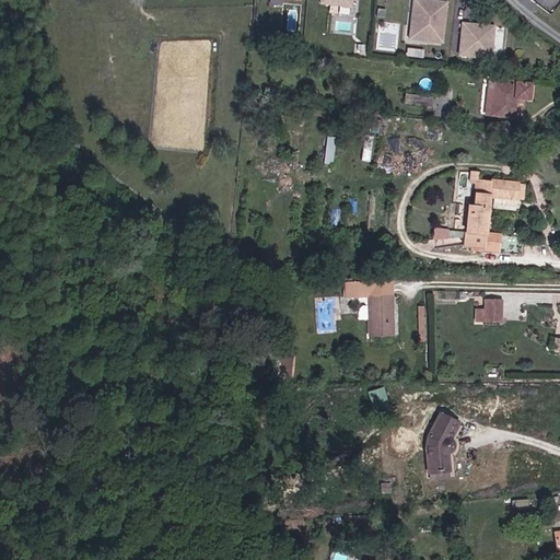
[(447,2),(432,0),(410,0),(406,38),(443,43),(447,2)]
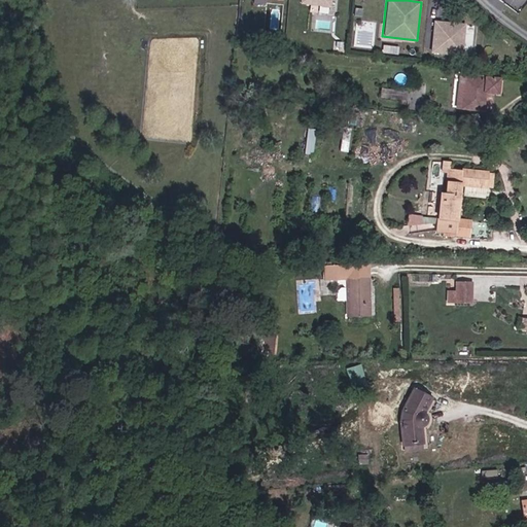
[(465,25),(433,22),(429,55),(461,59),(465,25)]
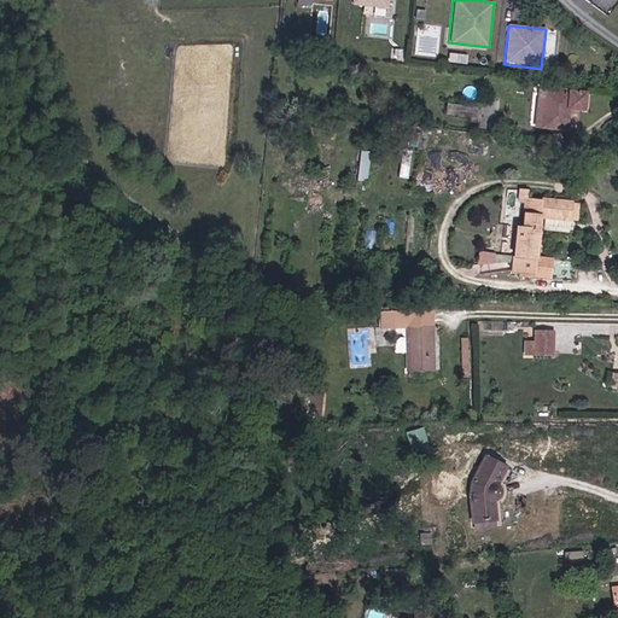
[(590,111),(593,93),(553,89),(548,126),(572,127),(575,110),(590,111)]
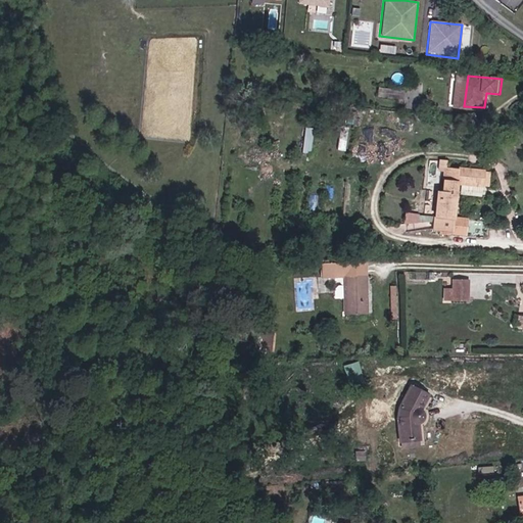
[(409,89),(384,86),(383,94),(408,97),(409,89)]
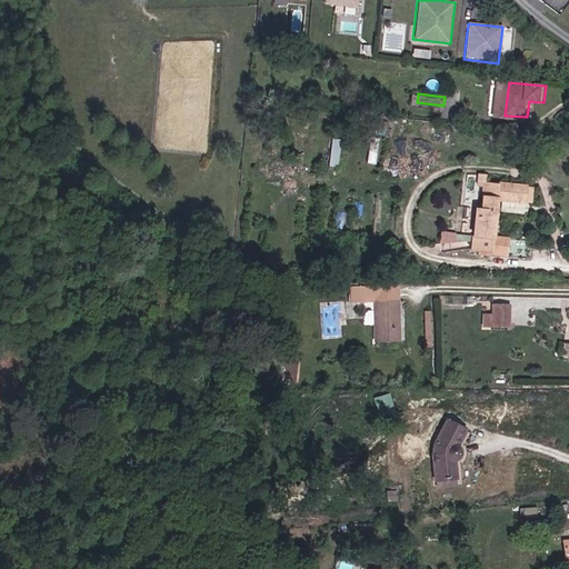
[(339,165),(341,138),(332,138),(330,165),(339,165)]
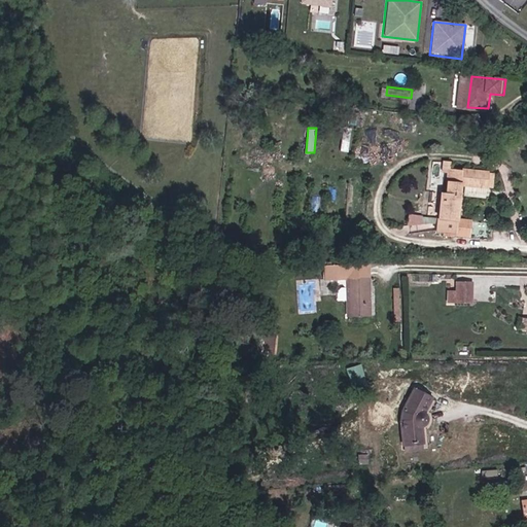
[(447,173),(445,192),(438,192),(434,233),(470,237),(472,219),(457,218),(460,196),(464,196),(465,185),(492,188),(494,173),(450,168),(451,162),(443,161),(442,173),(447,173)]
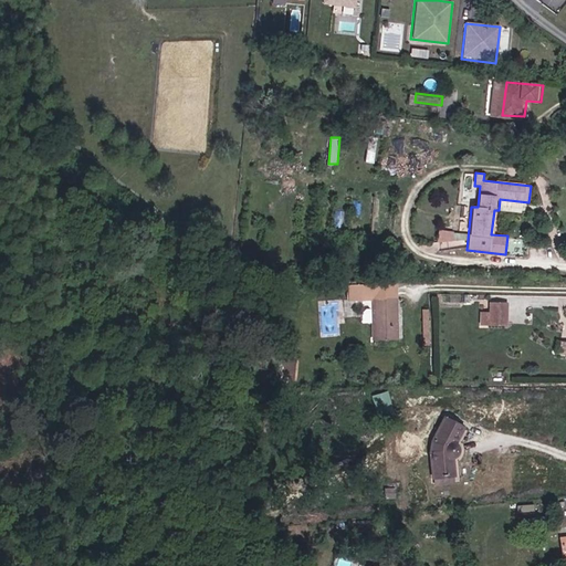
[(528,202),(500,199),(499,210),(527,213),(528,202)]
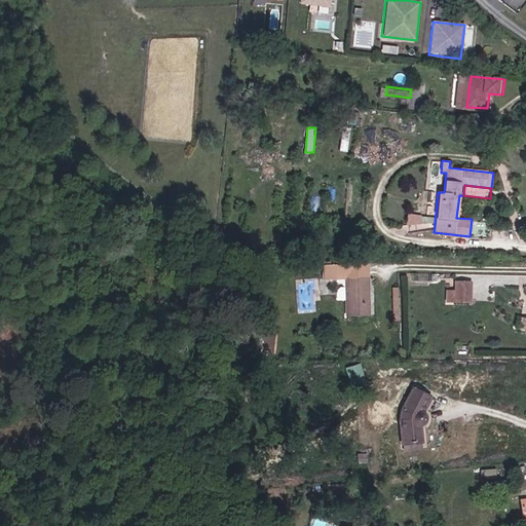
[(408,212),(407,222),(420,224),(421,214),(408,212)]
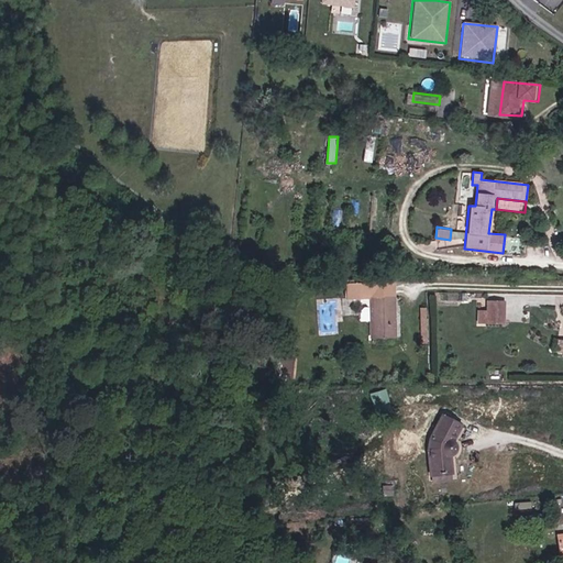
[(397,282),(349,278),(349,294),(373,295),(397,296),(397,282)]
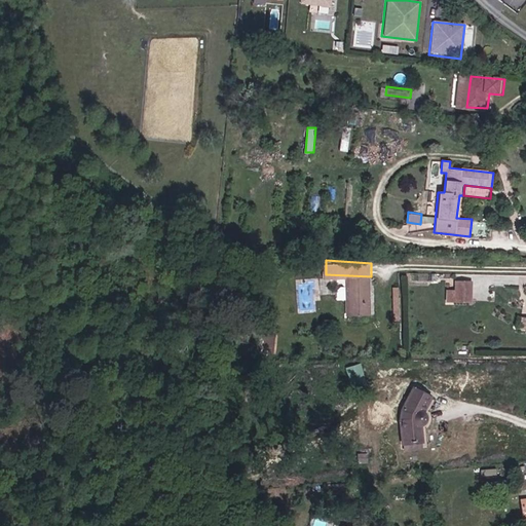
[(371,276),(348,275),(346,312),(368,313),(371,276)]
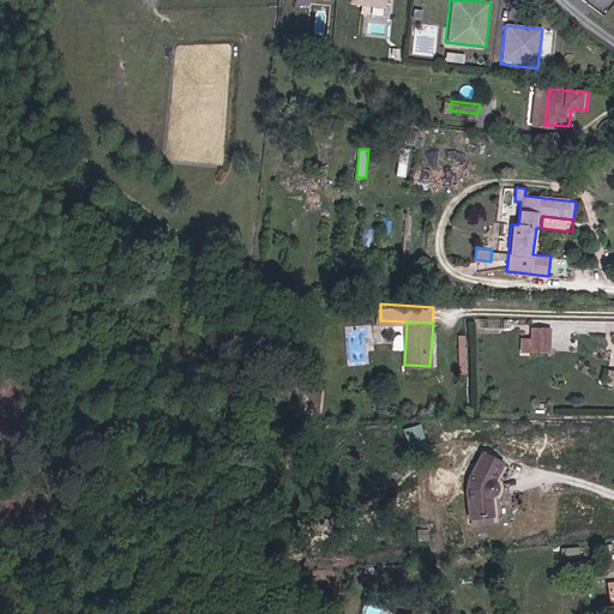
[(536,350),(553,350),(553,327),(536,327),(536,350)]
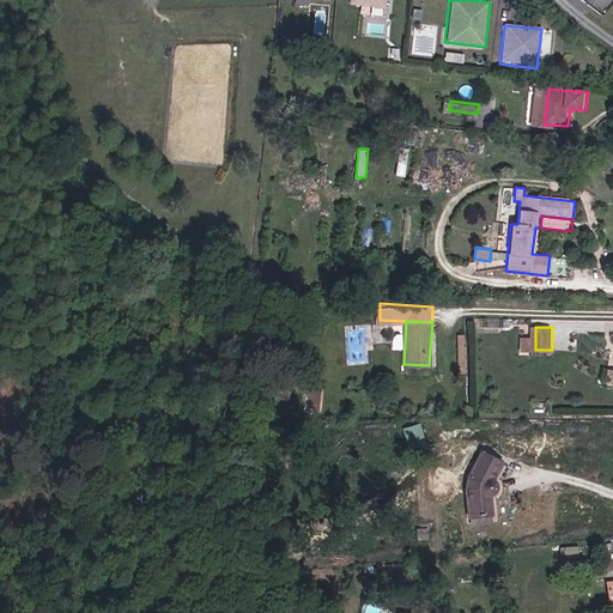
[(309,380),(307,407),(319,408),(321,381),(309,380)]
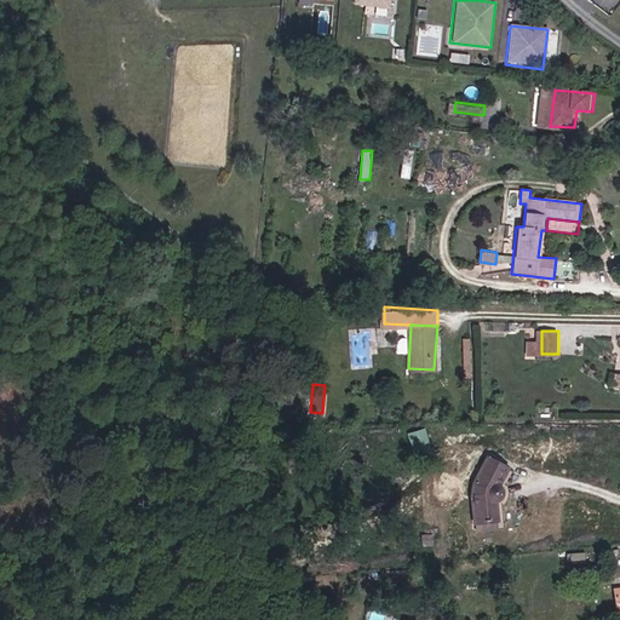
[(470,517),(492,521),(498,480),(476,476),(470,517)]
